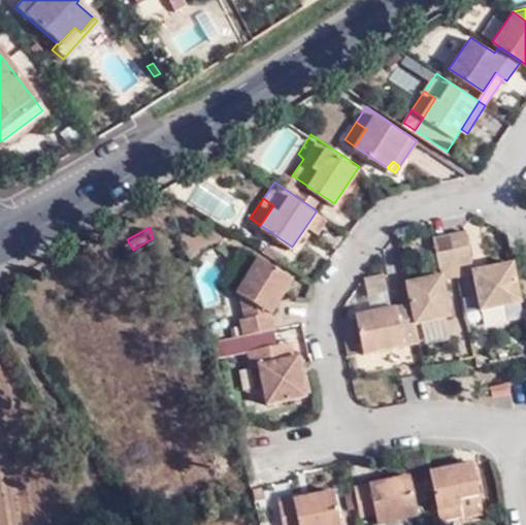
[(464,229),(449,232),(455,263),(470,260),(464,229)]
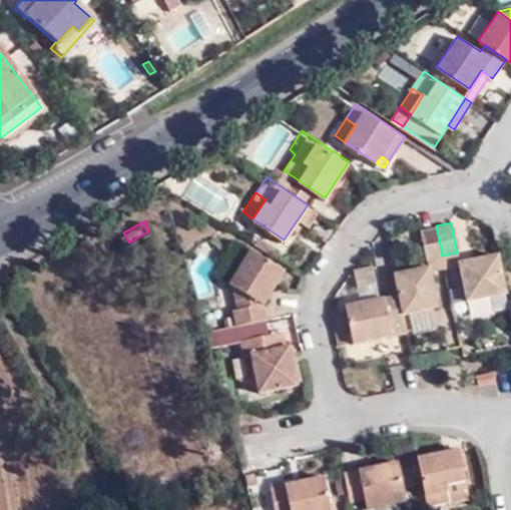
[(442,256),(436,225),(421,228),(427,259),(442,256)]
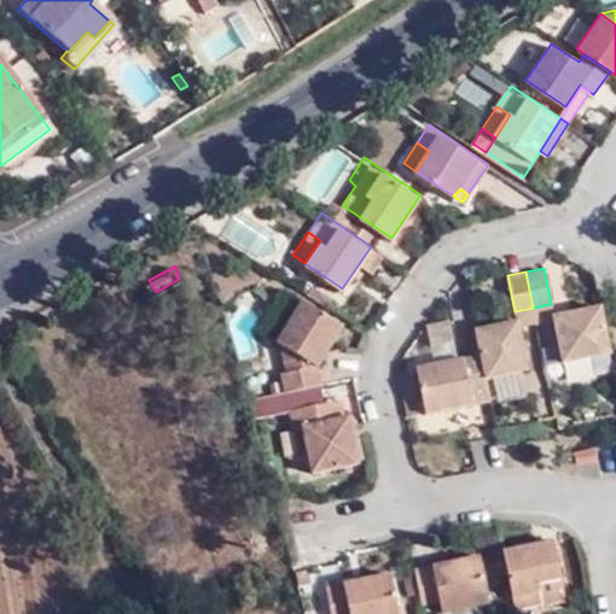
[(275,337),(314,361),(341,323),(302,297),(275,337)]
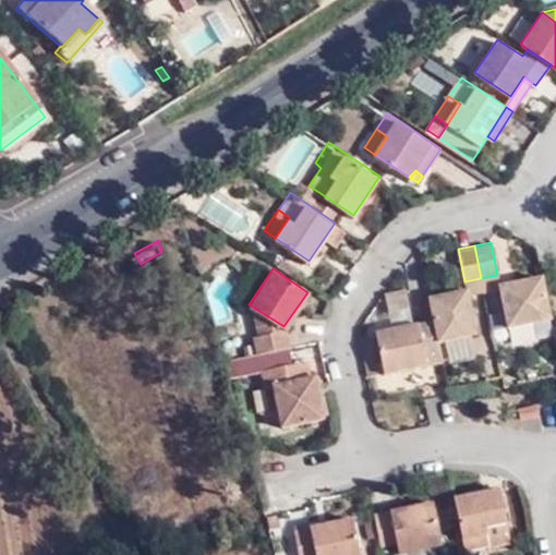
[(499,288),(498,284),(497,275),(481,278),(483,290),(499,288)]
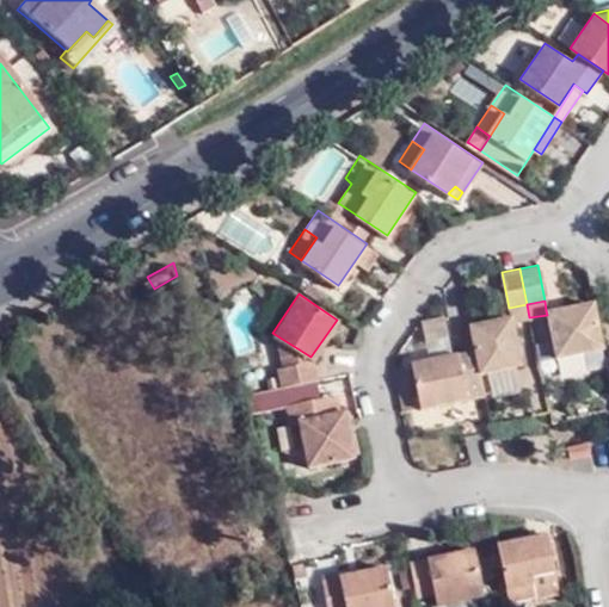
[(603,347),(595,302),(546,310),(547,315),(554,357),(603,347)]
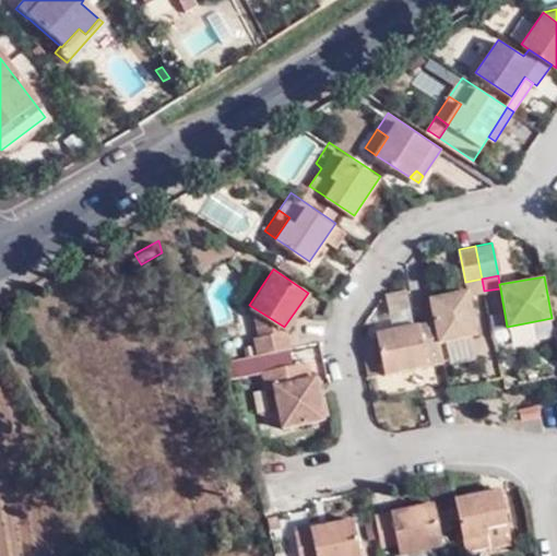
[(467,294),(484,291),(482,279),(465,282),(466,290),(467,294)]
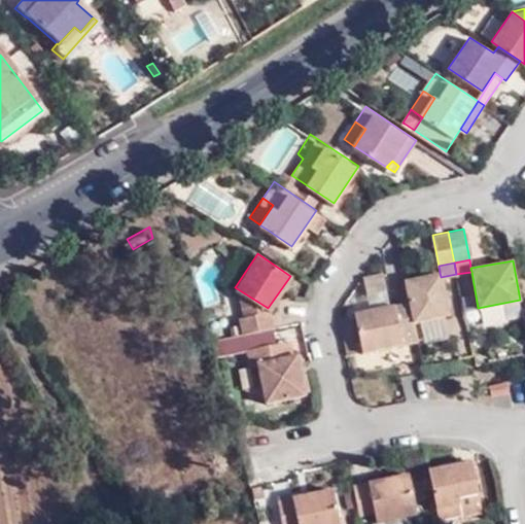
[(363,280),(382,276),(381,271),(362,274),(363,280)]
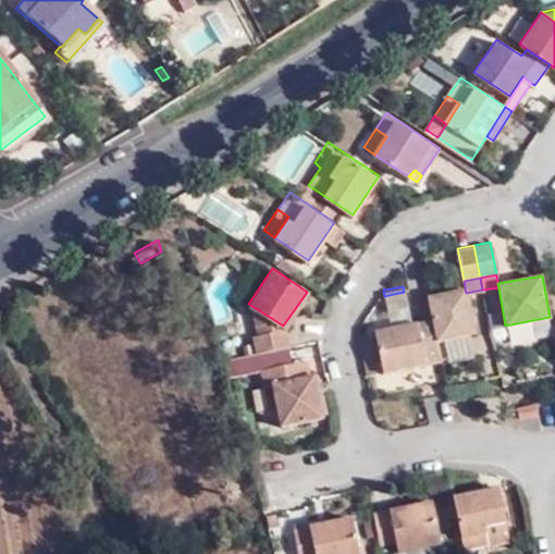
[(465,288),(428,296),(432,317),(436,339),(472,332),(466,293),(465,288)]
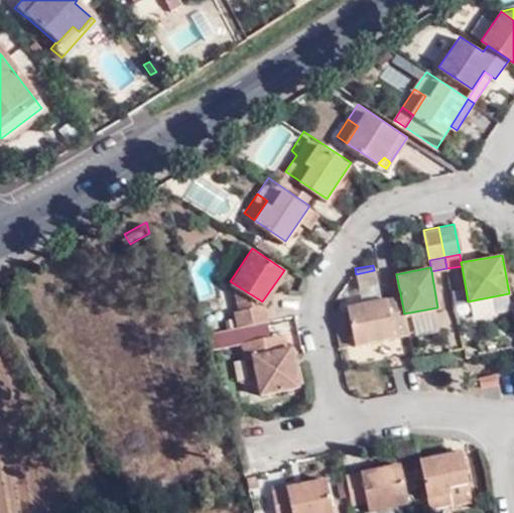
[(377,282),(374,270),(356,274),(358,286),(377,282)]
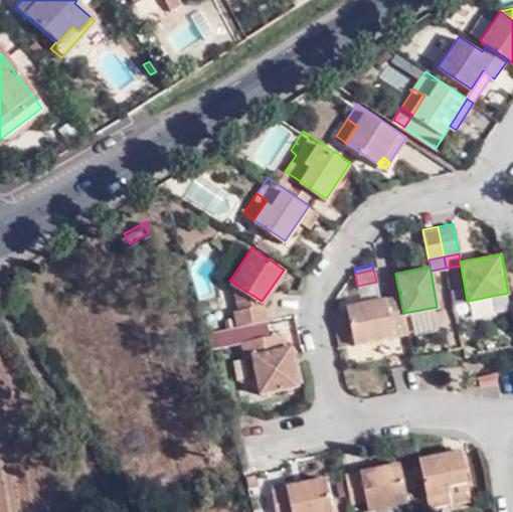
[(229,281),(236,307),(262,301),(229,281)]
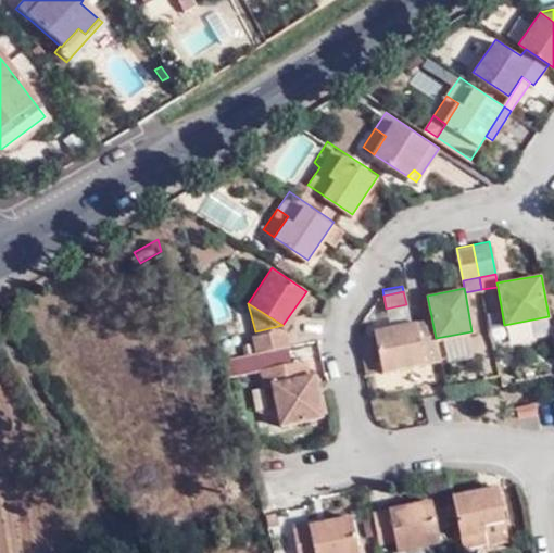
[(436,338),(431,316),(372,328),(380,369),(440,359),(436,338)]
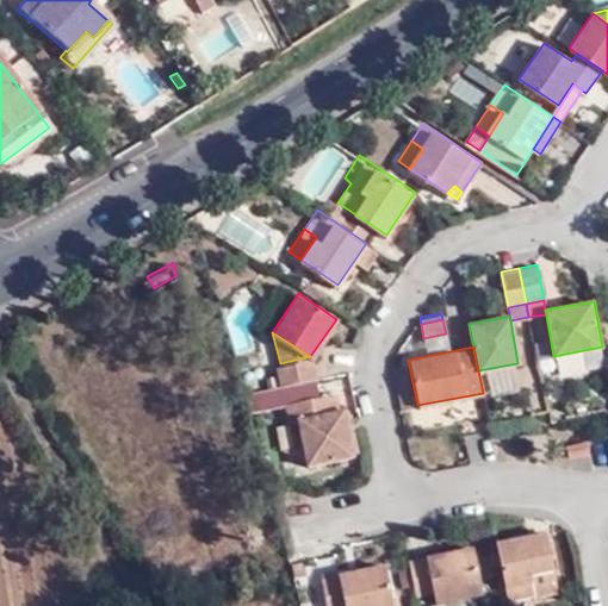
[(275,364),(279,385),(315,376),(310,356),(280,363),(275,364)]
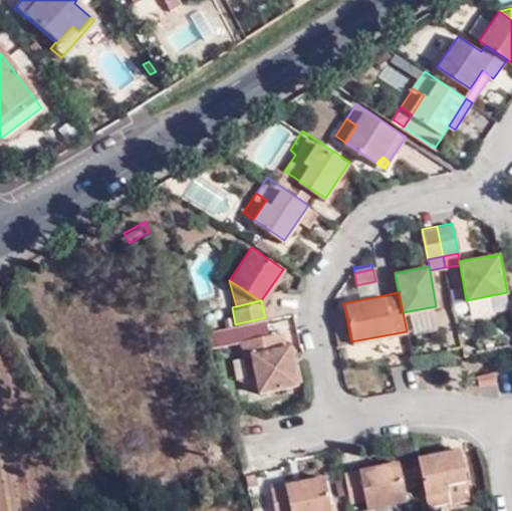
[(249,350),(252,372),(255,391),(294,382),(287,342),(284,342),(281,329),(238,337),(241,352),(249,350)]
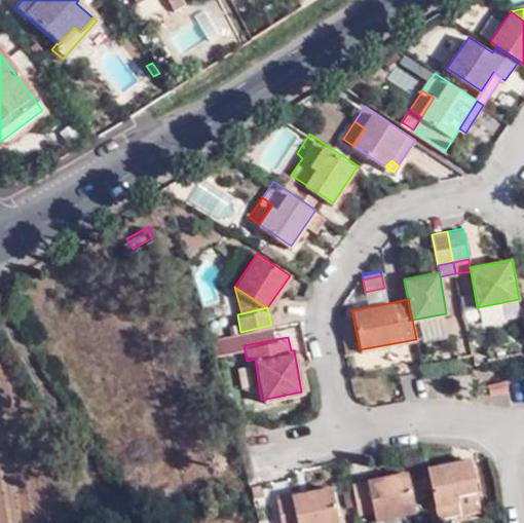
[(251,382),(258,381),(255,359),(247,361),(251,382)]
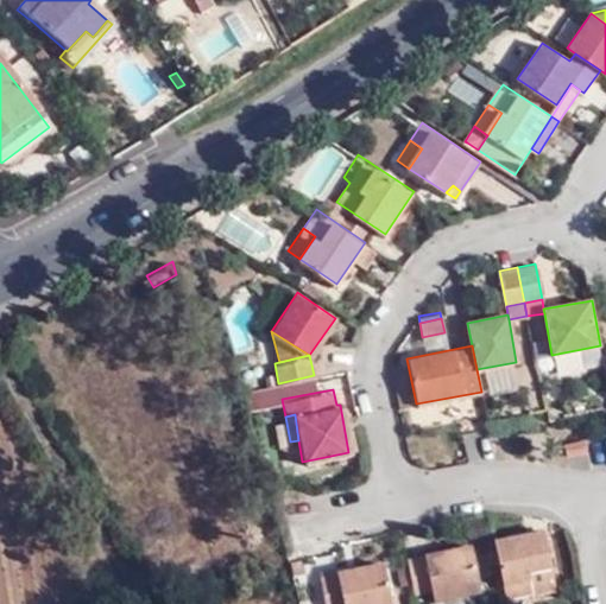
[(582,434),(562,439),(565,450),(585,446),(582,434)]
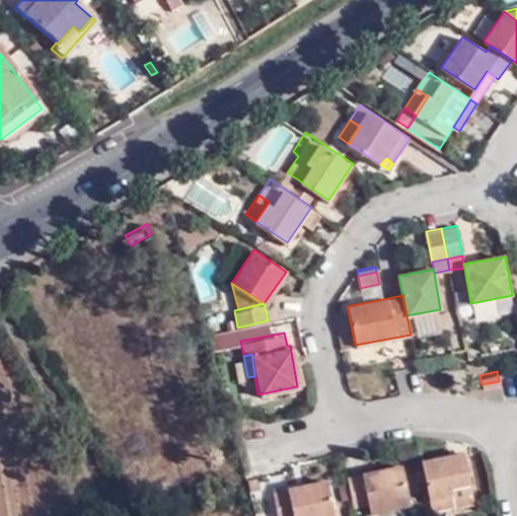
[(464,454),(422,462),(429,499),(451,496),(453,508),(474,504),(464,454)]
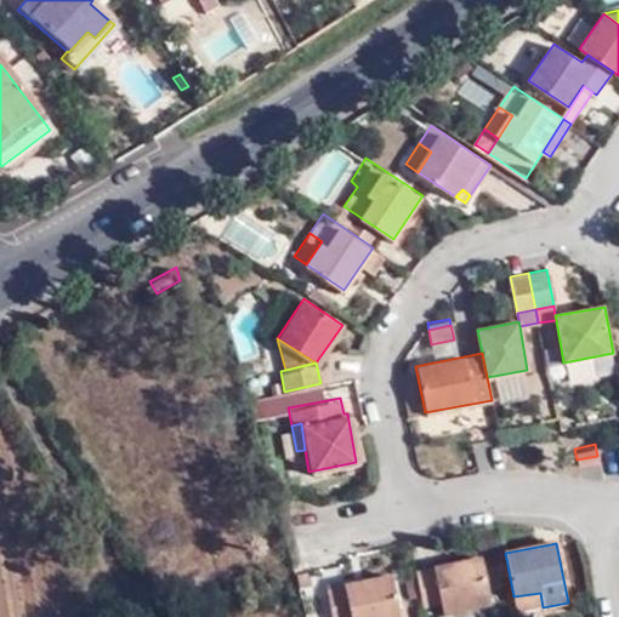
[(481,558),(415,570),(424,609),(442,605),(444,615),(490,605),(481,558)]
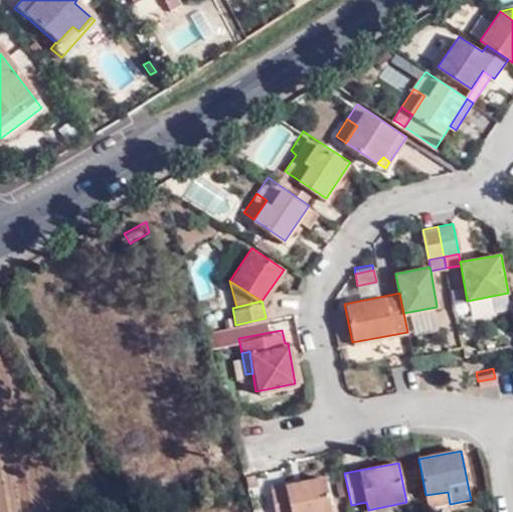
[(331,511),(325,478),(272,488),(276,511),(331,511)]
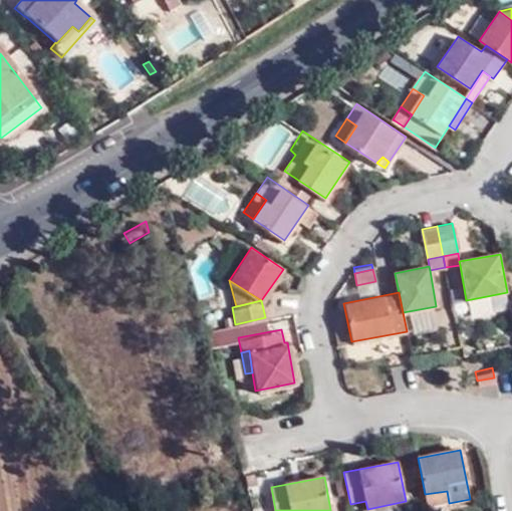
[(425,494),(427,507),(449,503),(447,491),(425,494)]
